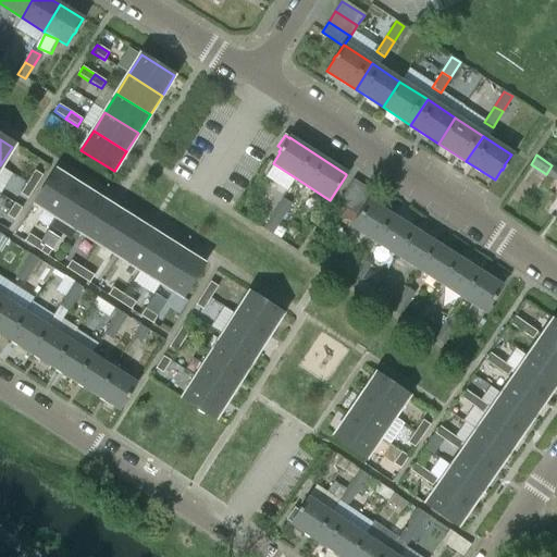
[(556,169),(552,165),(546,174),(556,182),(556,169)]
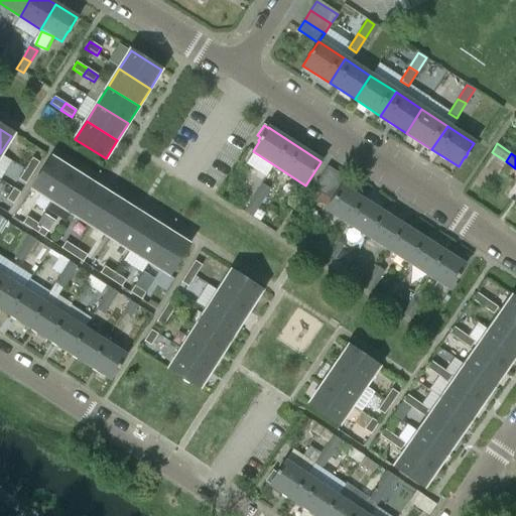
[(32,158),(25,169),(32,173),(39,163),(32,158)]
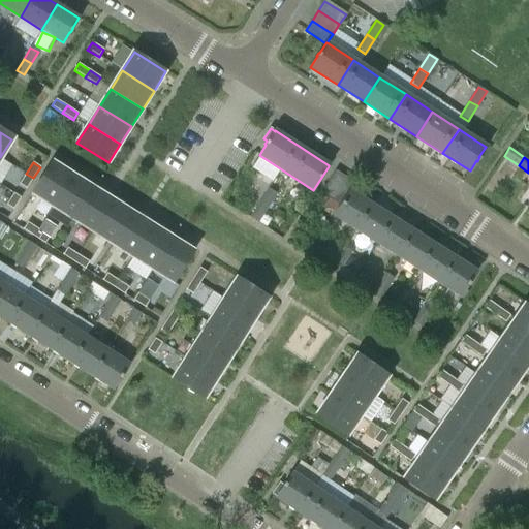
[(31,194),(52,208),(71,177),(51,163),(31,194)]
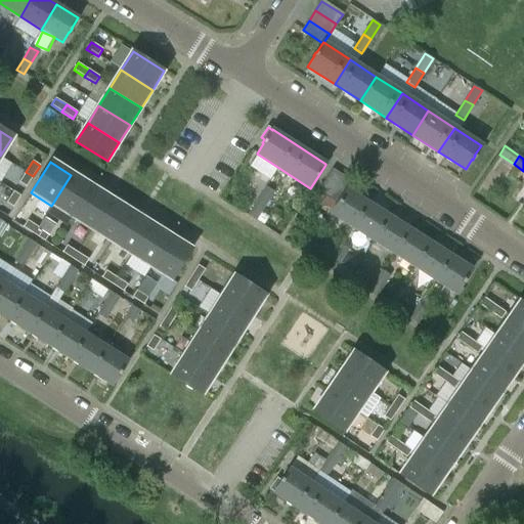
[(318,190),(329,198),(342,176),(332,170),(318,190)]
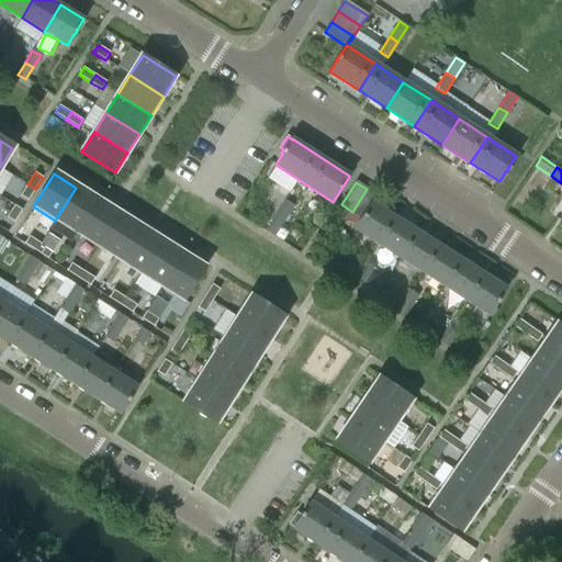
[(27,201),(35,189),(27,184),(20,195),(27,201)]
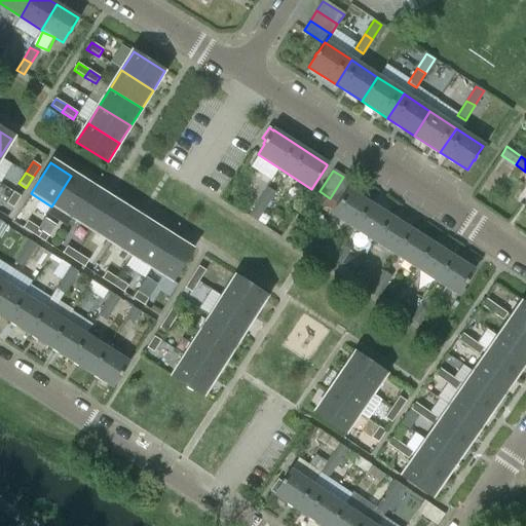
[(91,188),(71,176),(51,207),(71,219),(91,188)]
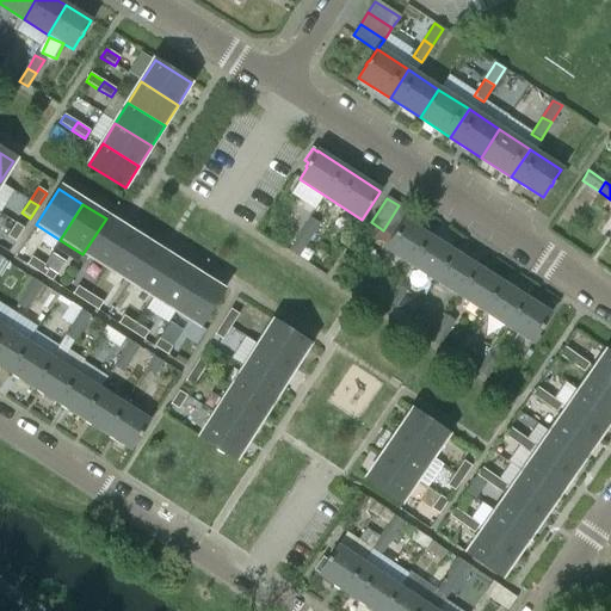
[(399,205),(383,230),(393,236),(394,236),(405,220),(405,221),(411,213),(399,205)]
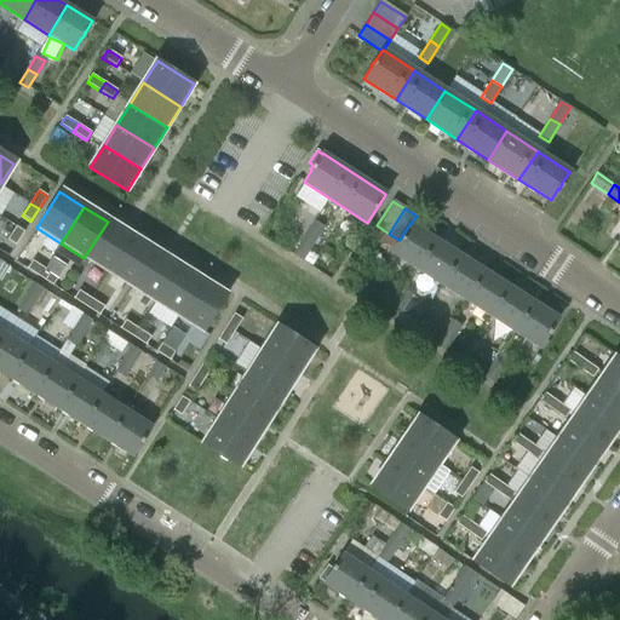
[(314,220),(304,239),(313,244),(323,227),(314,220)]
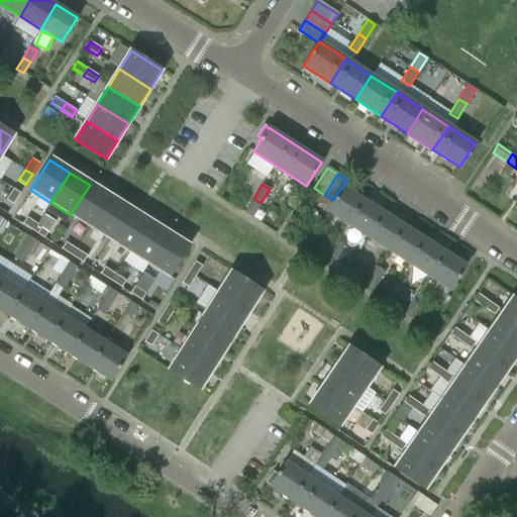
[(70,215),(90,227),(109,197),(90,185),(70,215)]
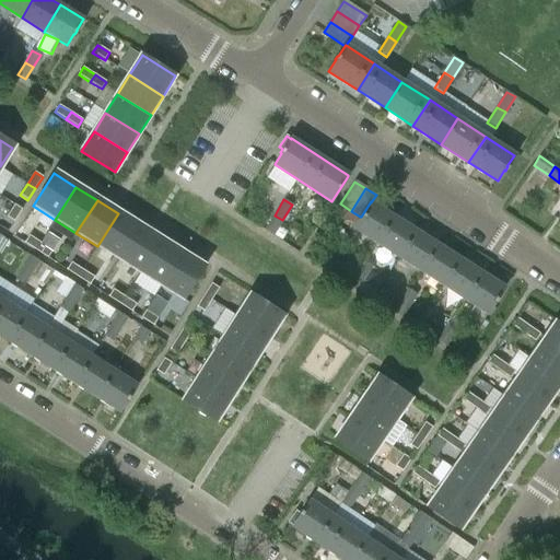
[(361,217),(360,217),(353,228),(376,242),(393,216),(371,202),(371,201),(361,217)]
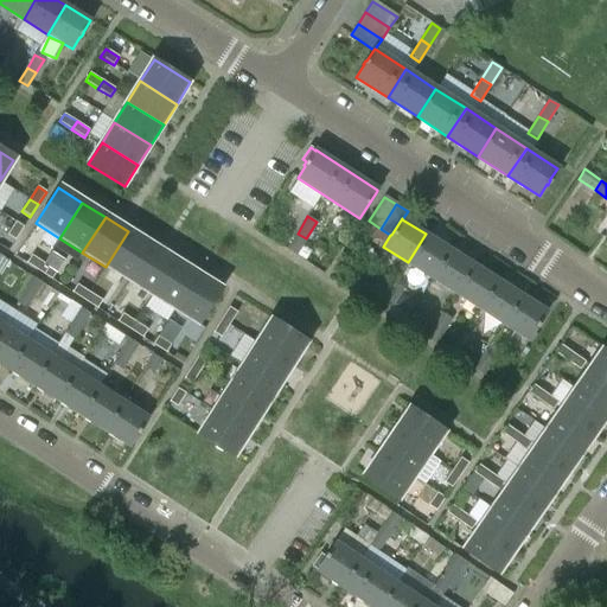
[(16,241),(24,227),(16,222),(7,235),(16,241)]
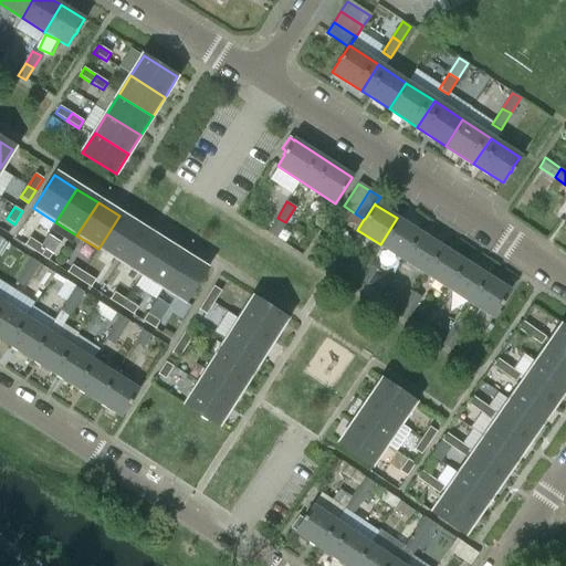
[(140,229),(119,216),(98,249),(119,263),(140,229)]
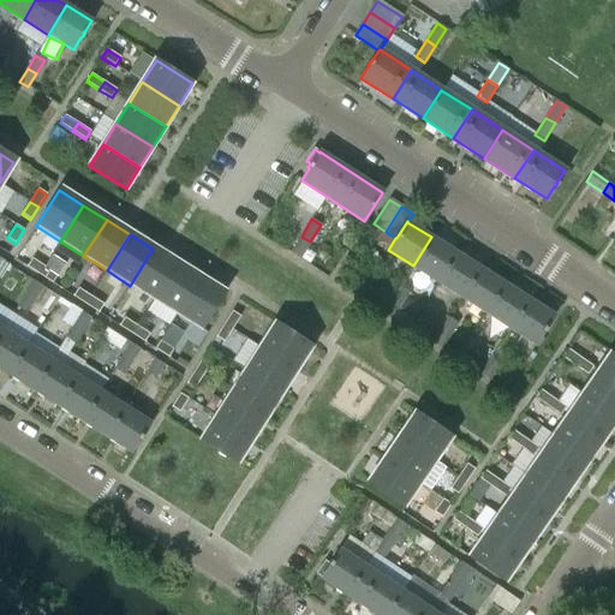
[(302,237),(291,254),(300,260),(305,250),(310,242),(302,237)]
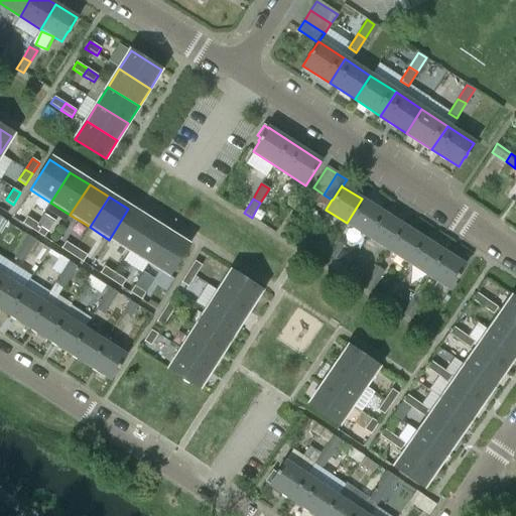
[(362,199),(347,223),(348,224),(367,236),(382,212),(362,199)]
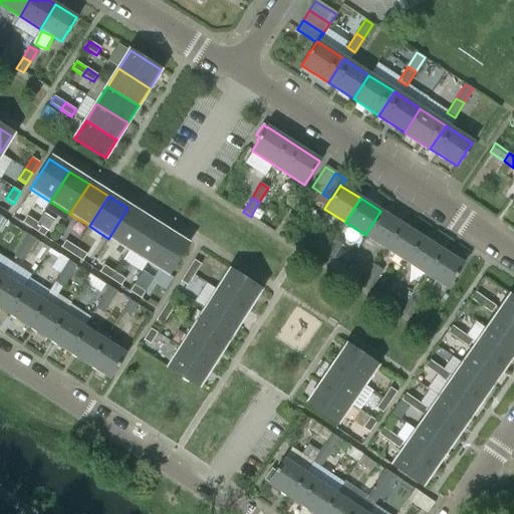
[(127,208),(108,239),(127,251),(148,220),(127,208)]
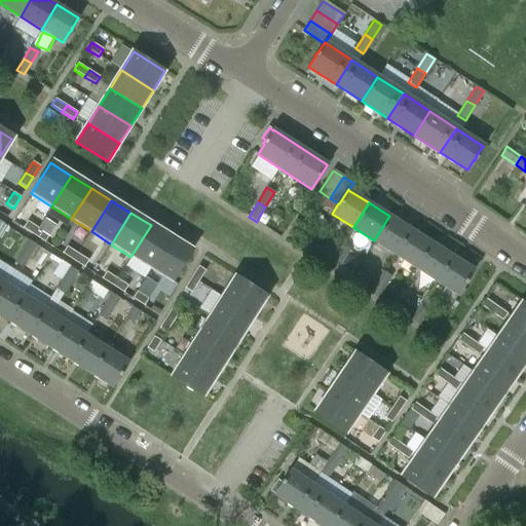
[(261,214),(257,222),(264,226),(268,218),(261,214)]
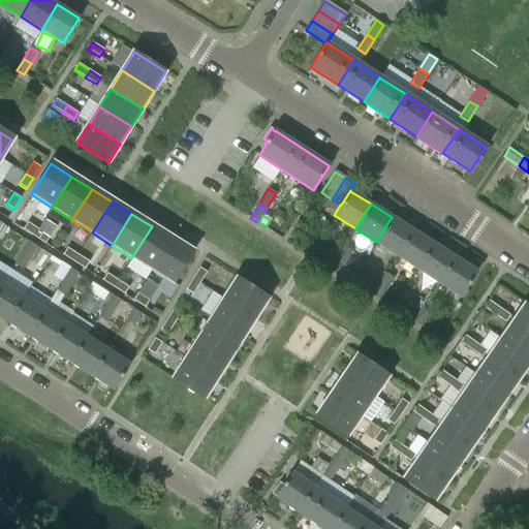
[(392,217),(376,242),(397,255),(413,230),(392,217)]
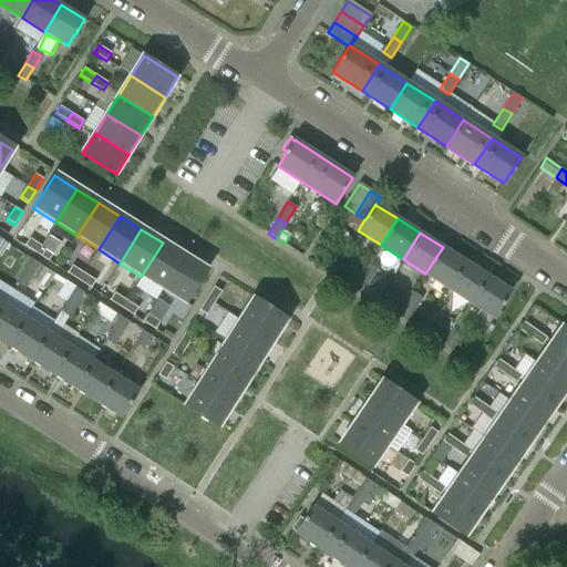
[(0,254),(2,256),(10,244),(0,236),(0,254)]
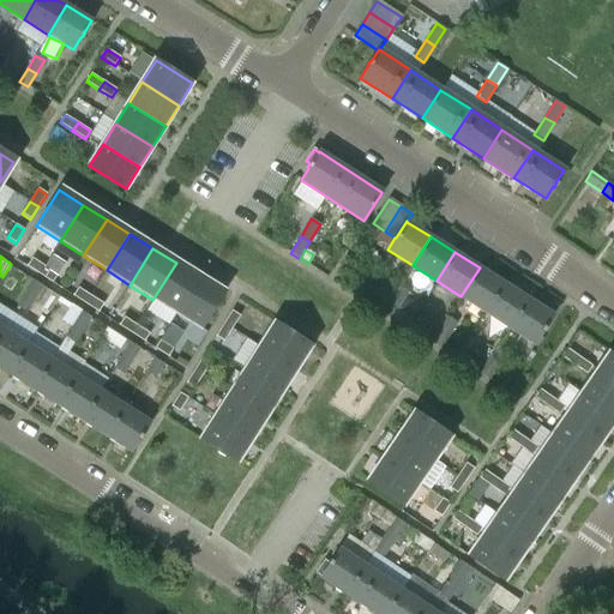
[(44,266),(58,275),(65,263),(52,256),(44,266)]
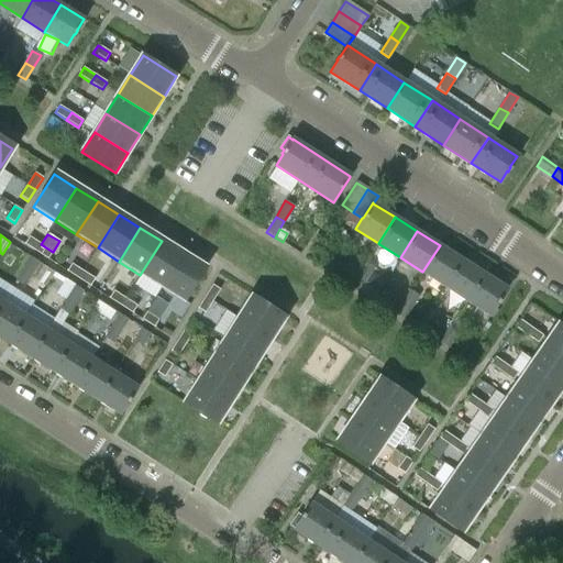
[(36,252),(41,244),(30,236),(24,244),(36,252)]
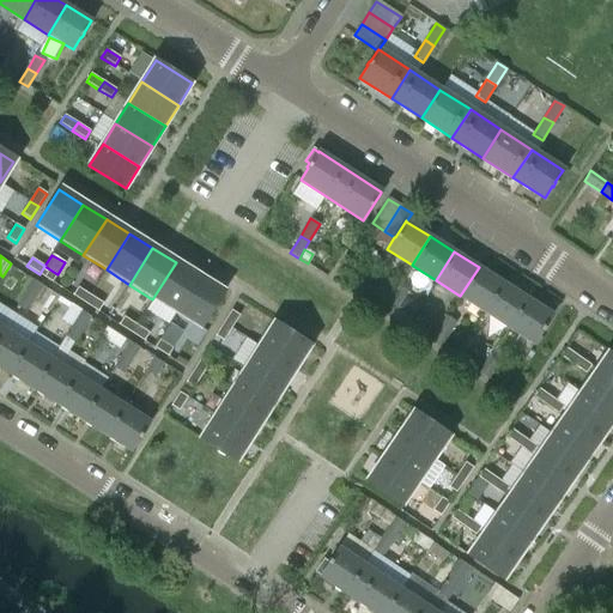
[(176,262),(152,299),(176,314),(199,278),(176,262)]
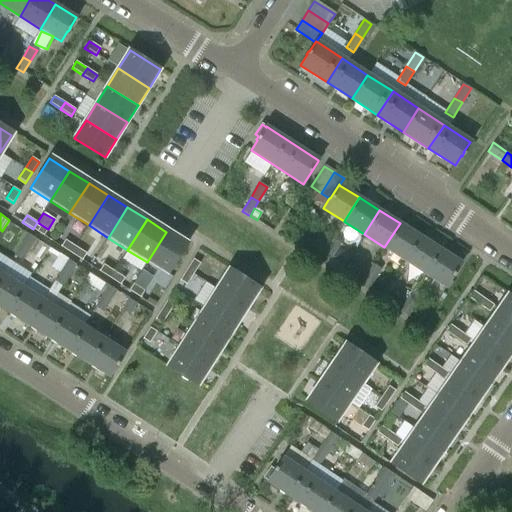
[(37,222),(33,229),(43,236),(48,229),(37,222)]
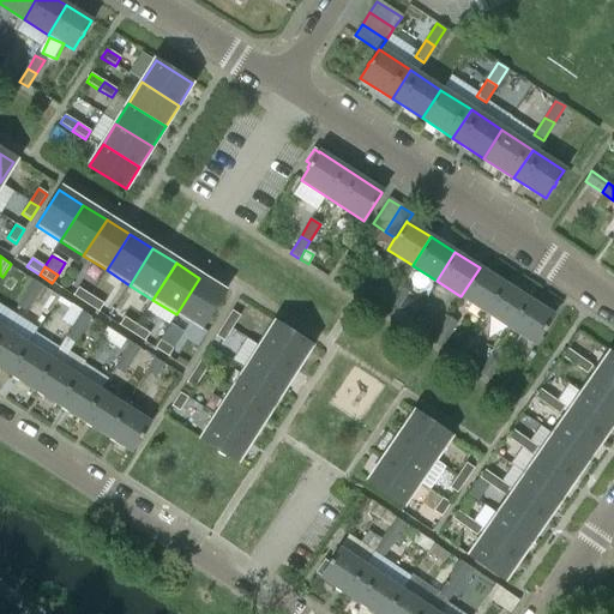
[(480,268),(461,296),(486,312),(504,284),(480,268)]
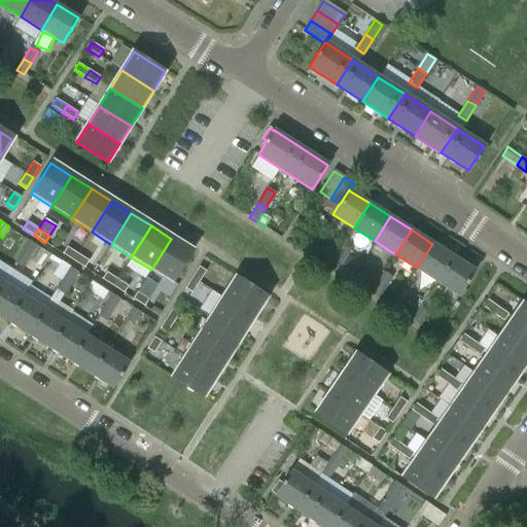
[(191,251),(171,239),(151,270),(172,283),(191,251)]
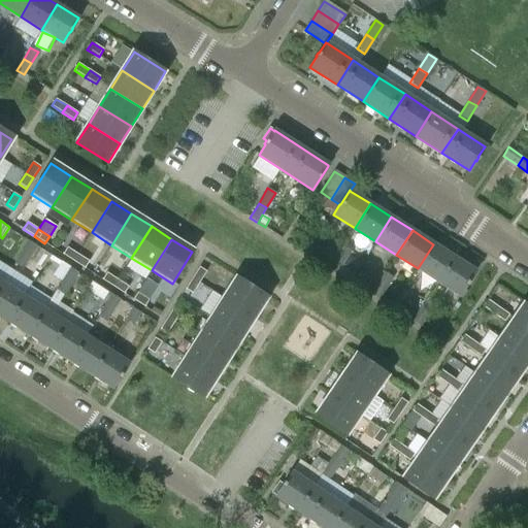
[(29,257),(36,245),(29,241),(22,253),(29,257)]
